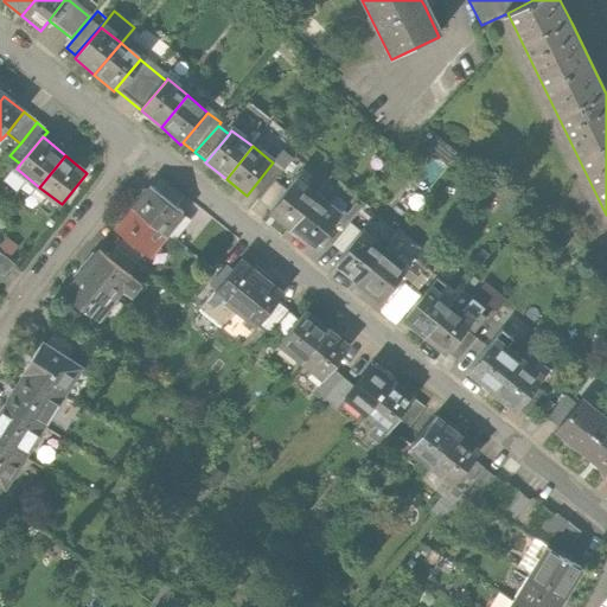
[(269,215),(289,231),(315,200),(295,184),(286,195),(269,215)]
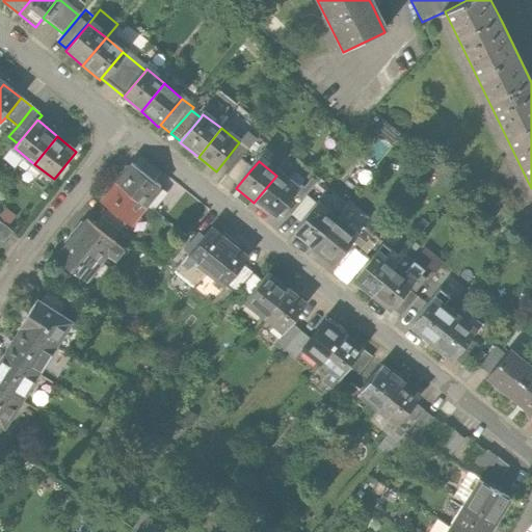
[(227,180),(236,188),(250,170),(241,162),(227,180)]
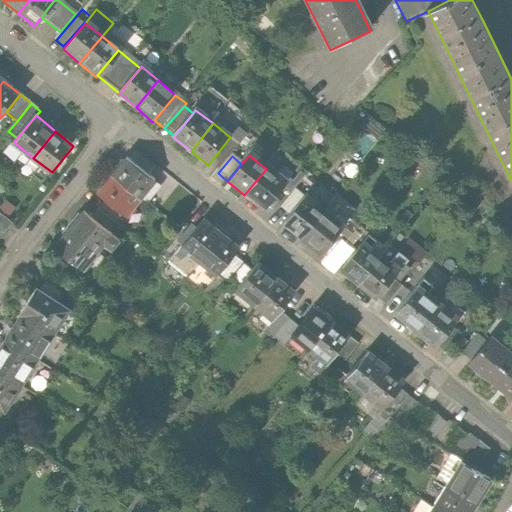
[(128,160),(114,178),(146,203),(160,185),(128,160)]
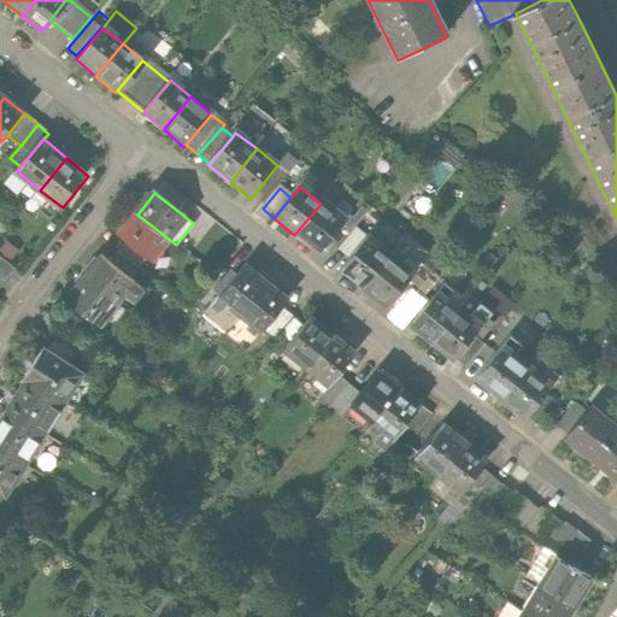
[(344,222),(321,204),(294,235),(317,253),(344,222)]
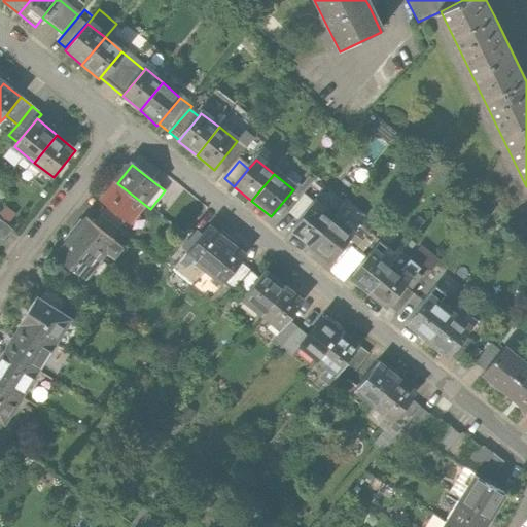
[(136,227),(150,209),(117,183),(102,202),(118,214),(136,227)]
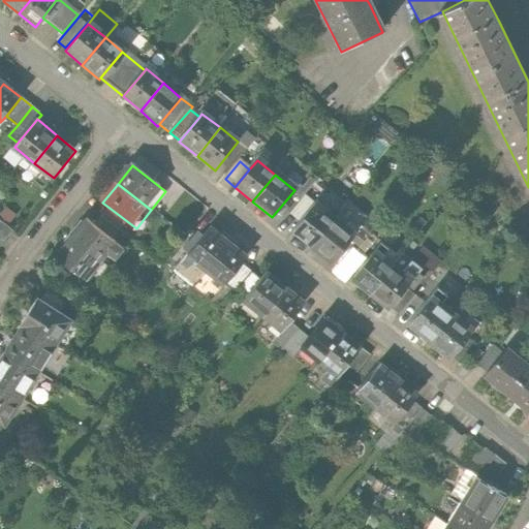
[(300,224),(314,207),(304,198),(289,216),(300,224)]
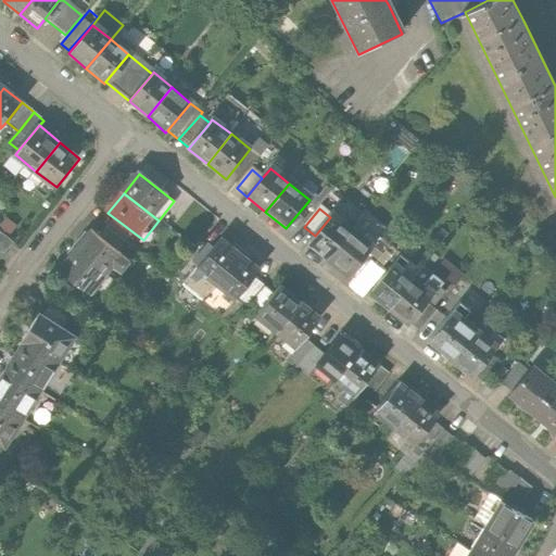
[(108,213),(93,231),(110,245),(125,226),(108,213)]
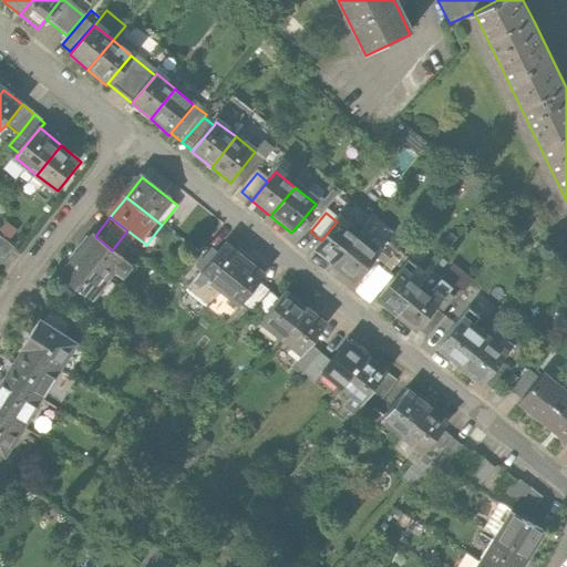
[(312,250),(333,268),(358,239),(337,222),(321,240),(312,250)]
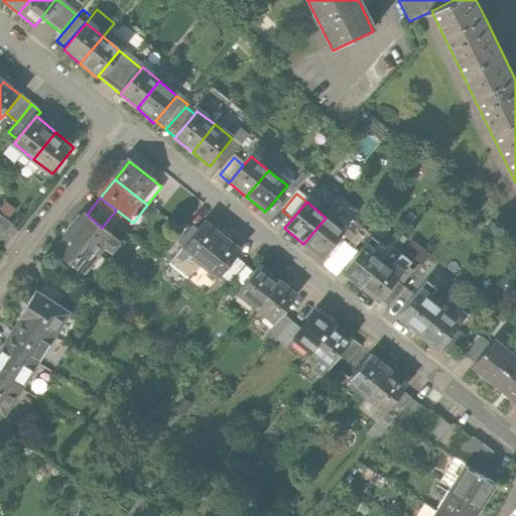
[(87,215),(72,234),(102,257),(116,239),(102,228),(87,215)]
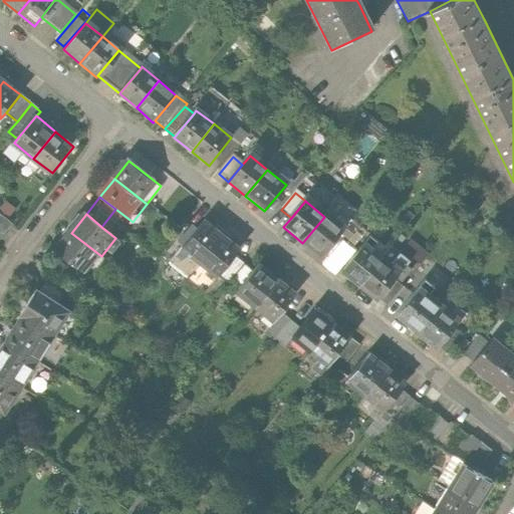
[(0,232),(5,236),(13,226),(0,215),(0,232)]
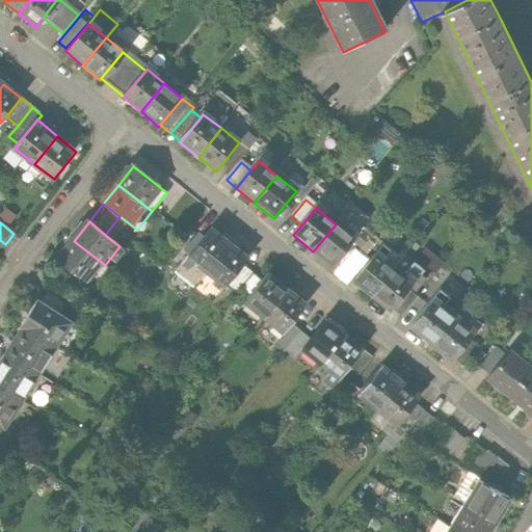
[(354,240),(336,224),(313,251),(333,267),(338,261),(353,242),(354,240)]
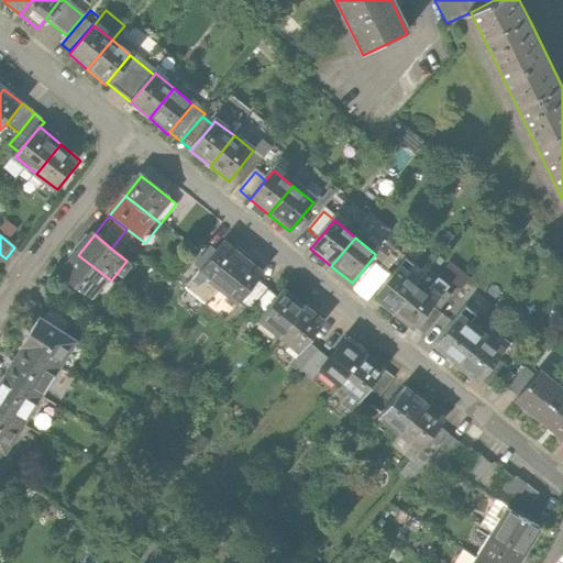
[(200,275),(220,290),(240,266),(220,251),(200,275)]
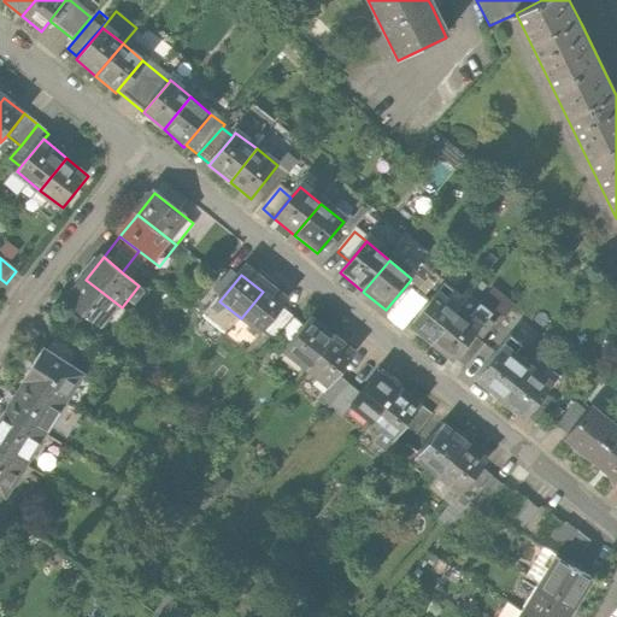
[(104,329),(122,307),(86,280),(69,301),(104,329)]
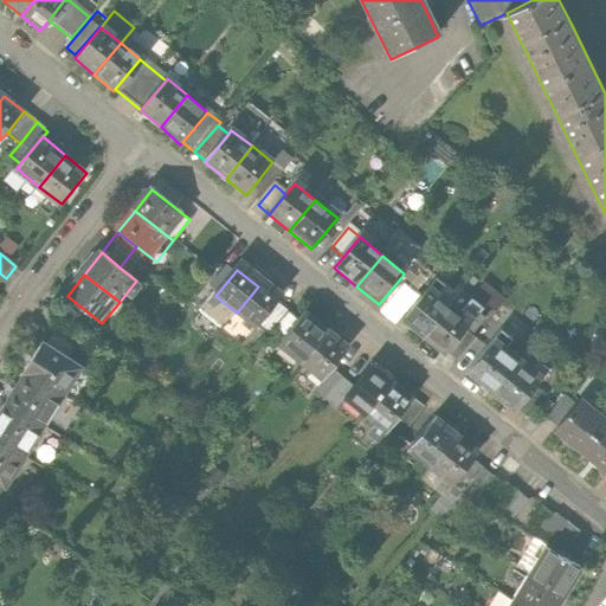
[(413,284),(403,276),(385,297),(395,305),(413,284)]
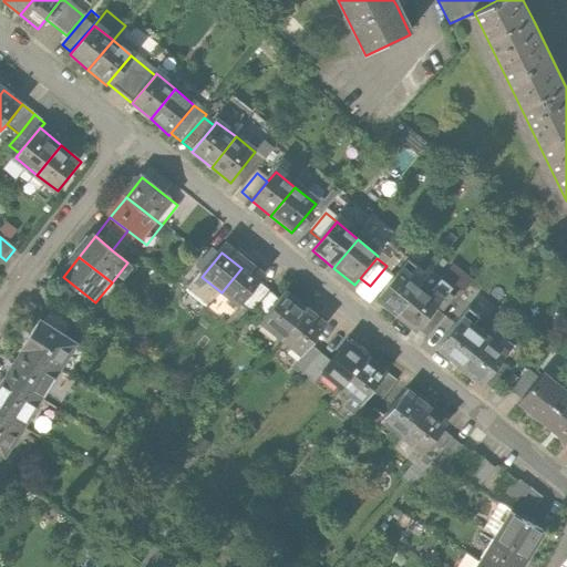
[(260,284),(241,268),(222,292),(240,308),(259,286),(260,284)]
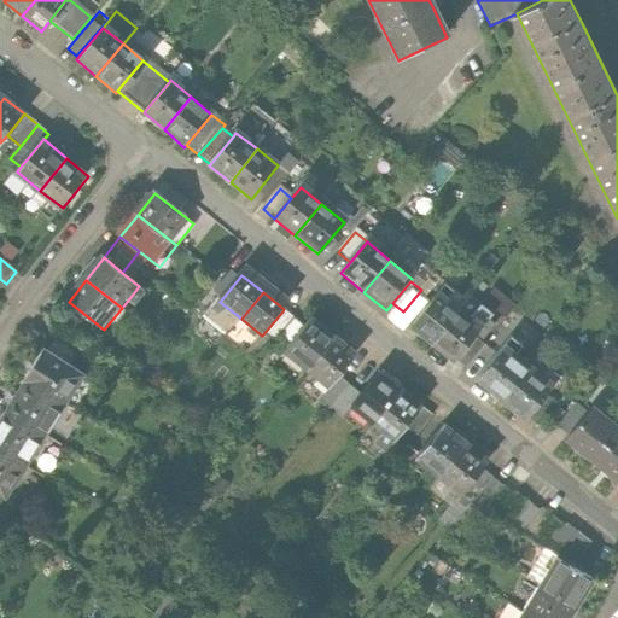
[(413,326),(435,344),(459,315),(437,297),(413,326)]
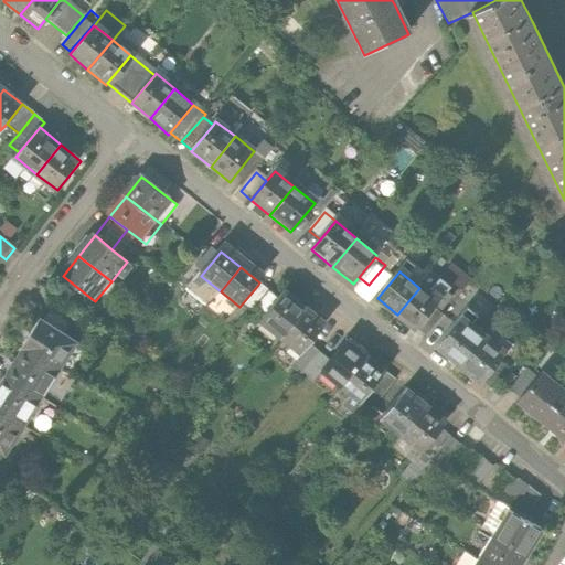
[(279,301),(258,285),(240,307),(260,323),(279,301)]
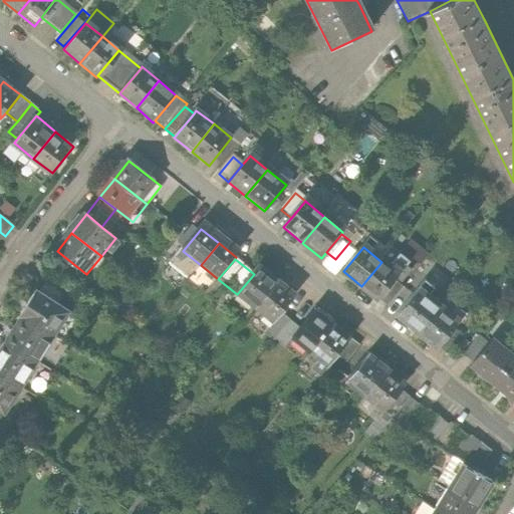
[(398,275),(381,262),(361,286),(377,299),(393,281),(398,275)]
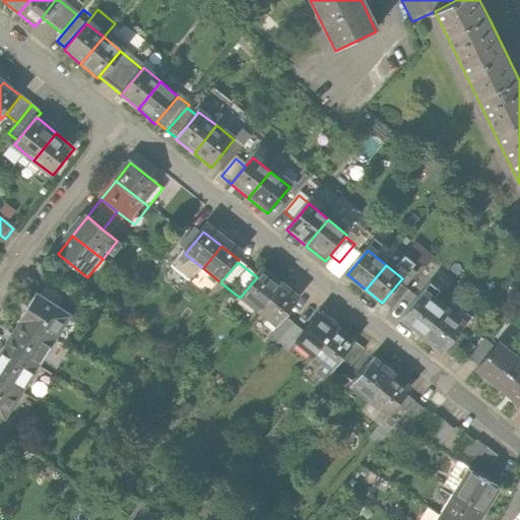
[(240,298),(259,313),(282,284),(263,269),(257,277),(240,298)]
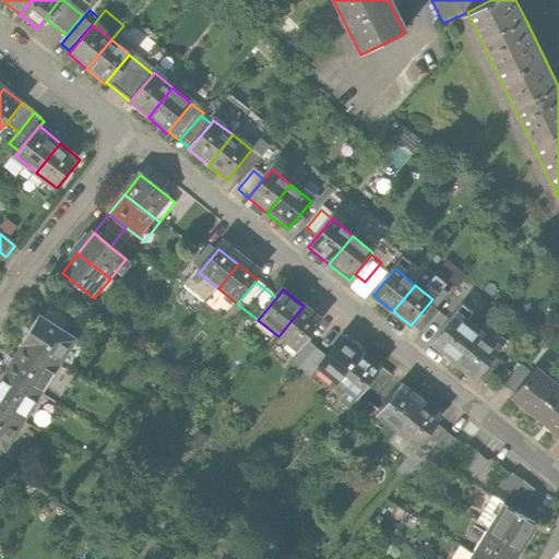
[(323,321),(304,306),(278,336),(298,353),(306,343),(323,321)]
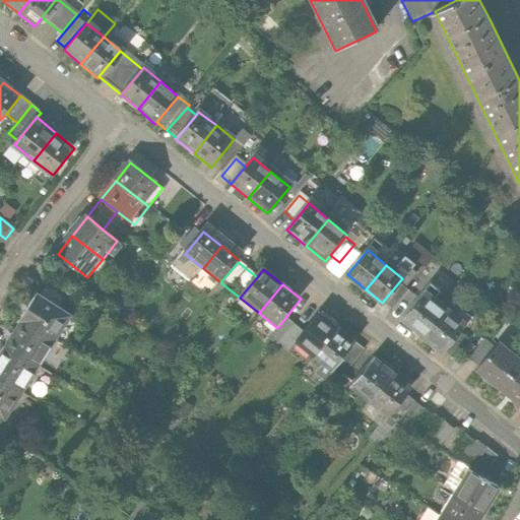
[(382,303),(392,312),(408,293),(397,284),(382,303)]
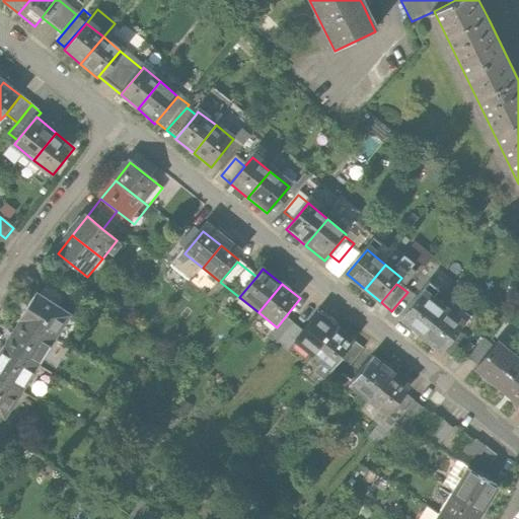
[(47,287),(40,297),(58,309),(65,298),(47,287)]
